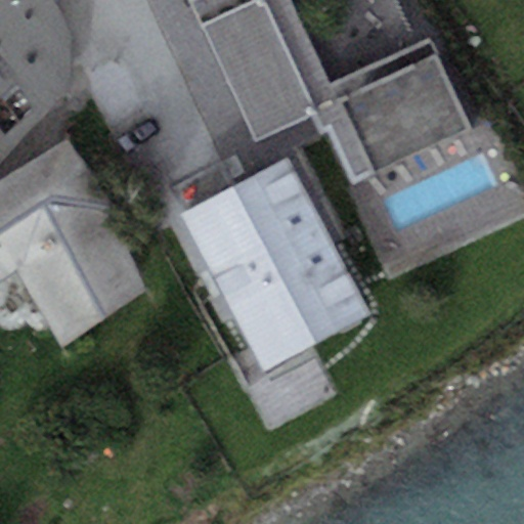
[(189,0),(256,142),(338,103),(289,0),(189,0)]
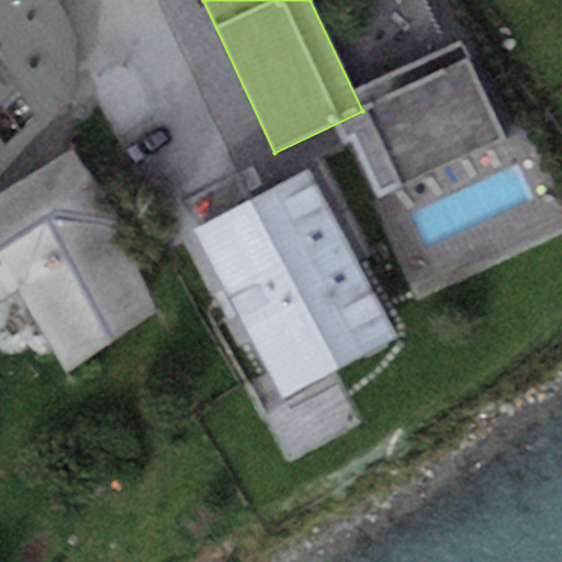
[(361,0),(366,62),(423,58),(418,0),(361,0)]
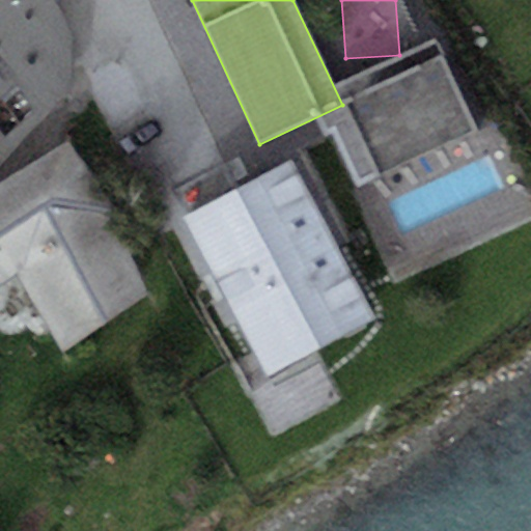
[(443,55),(343,101),(376,173),(477,127),(443,55)]
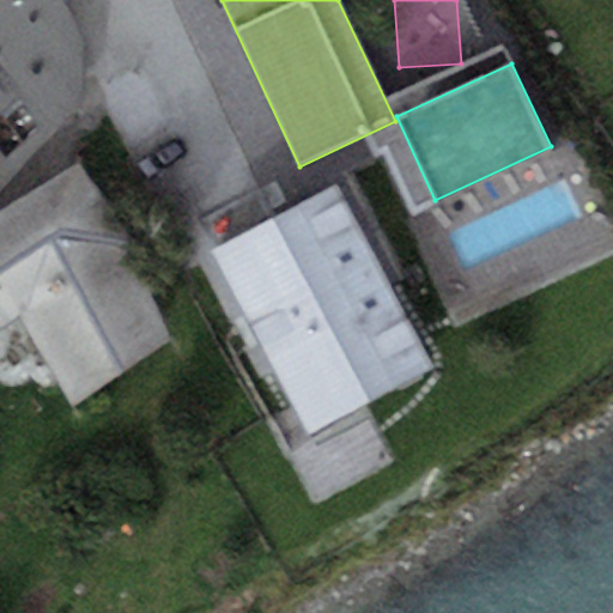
[(78,159),(0,210),(0,326),(14,316),(71,405),(173,341),(131,243),(78,159)]
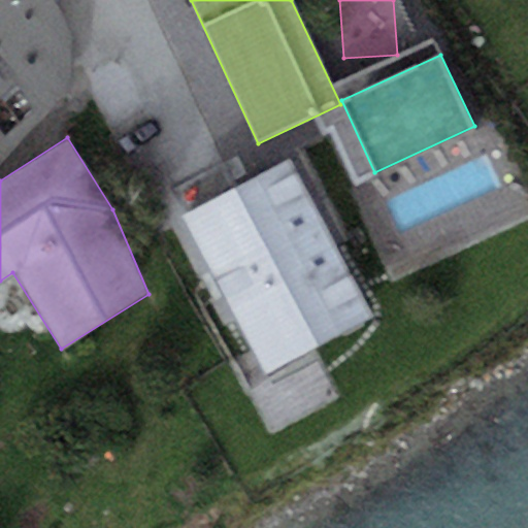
[(289,156),(179,215),(265,372),(374,312),(289,156)]
